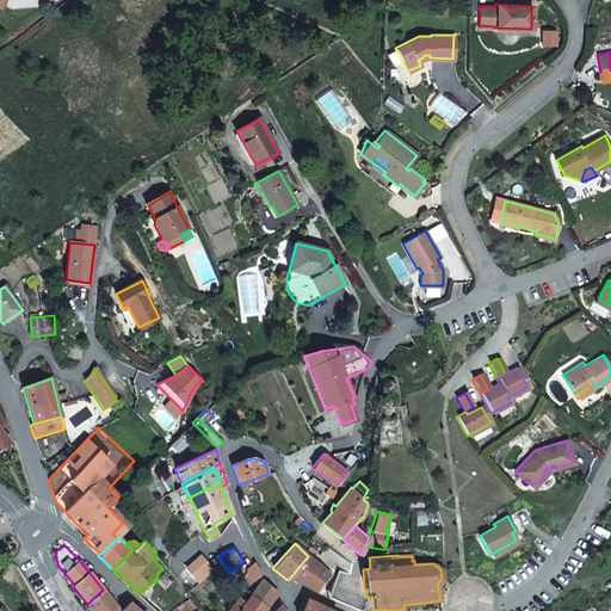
[(308,556),(290,578),(316,590),(329,574),(320,565),(319,563),(310,557),(308,556)]
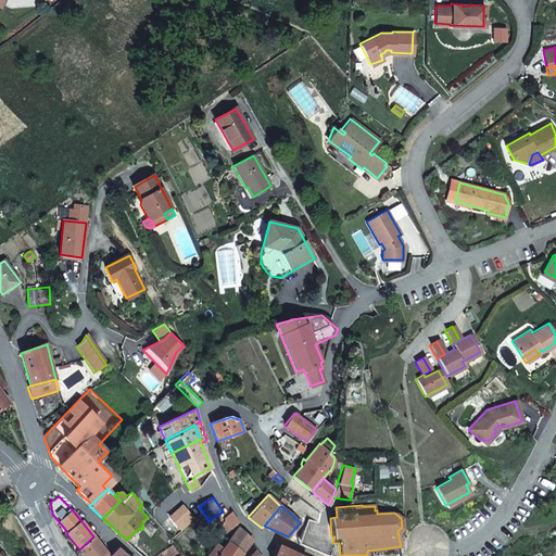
[(226,533),(236,523),(239,521),(232,512),(218,523),(226,533)]
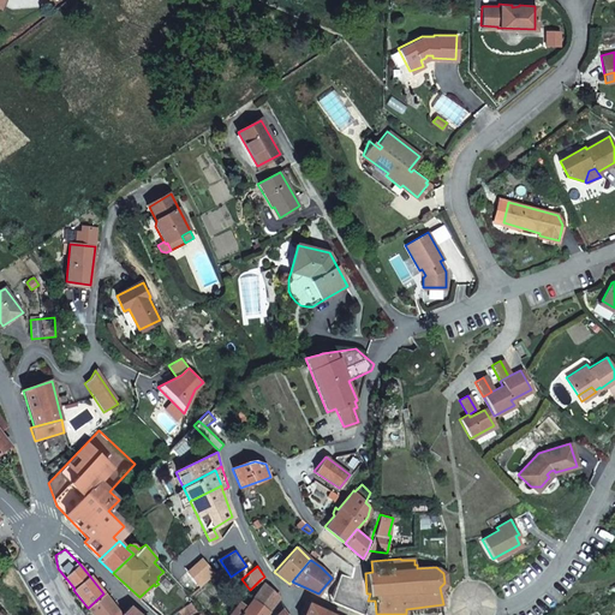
[(359,609),(359,613),(365,614),(368,601),(370,593),(366,593),(345,589),(350,577),(341,574),(332,597),(336,598),(335,603),(340,604),(359,609)]
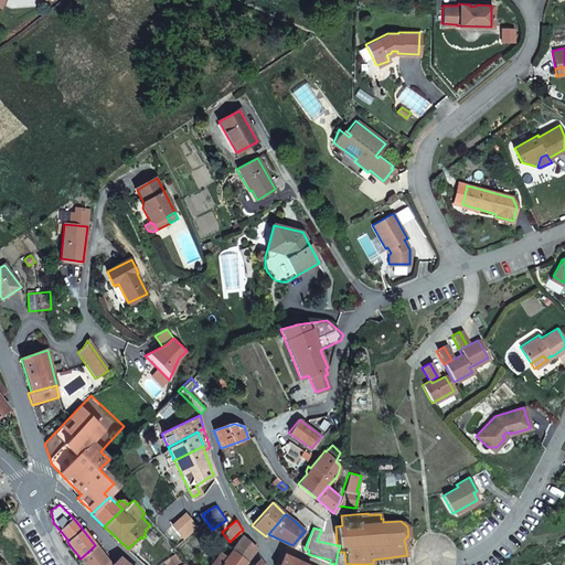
[(232,551),(246,562),(257,548),(243,536),(232,551)]
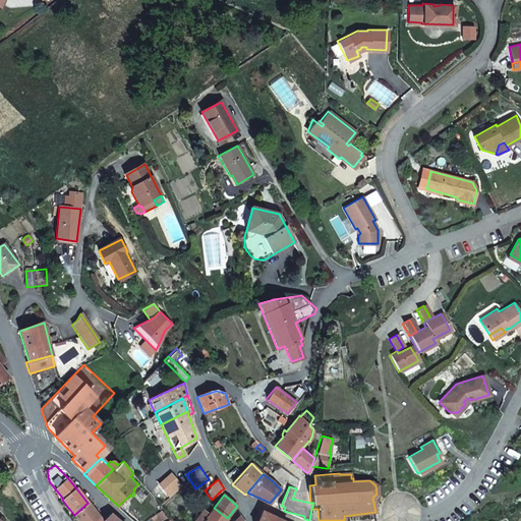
[(88,503),(74,515),(78,520),(94,520),(99,517),(88,503)]
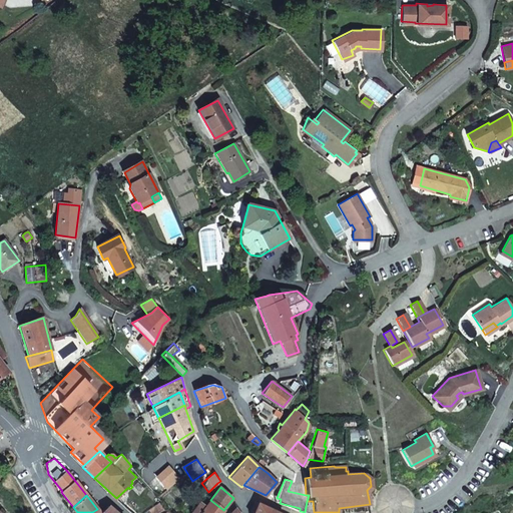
[(220,512),(223,510),(210,500),(205,507),(199,512),(220,512)]
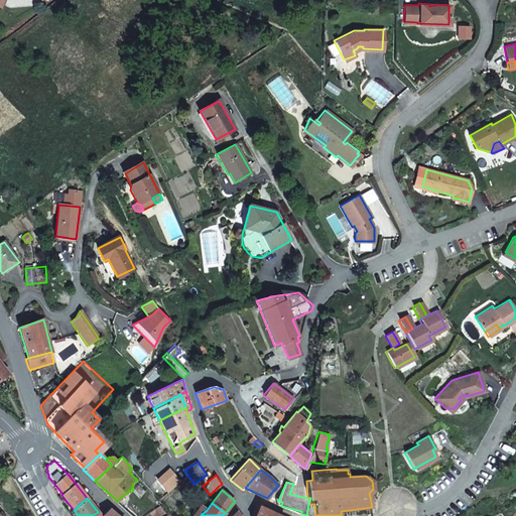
[(308,504),(306,515),(308,515),(315,515),(314,504),(308,504)]
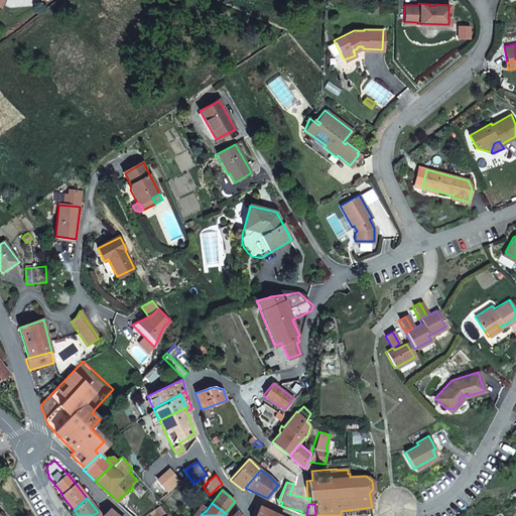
[(152,514),(153,515),(166,515),(169,514),(163,505),(152,514)]
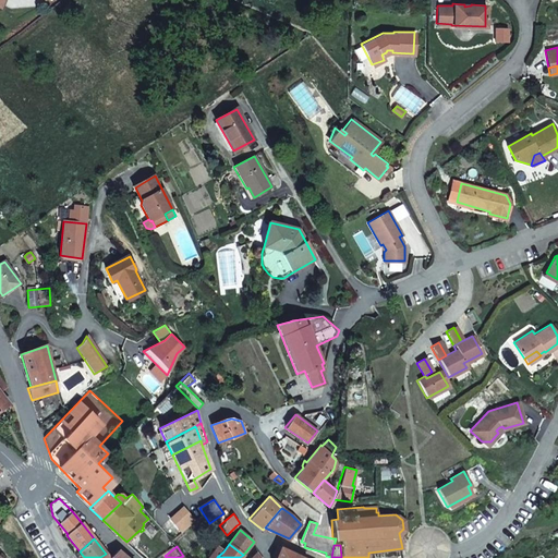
[(217,557),(223,552),(217,547),(208,557),(217,557)]
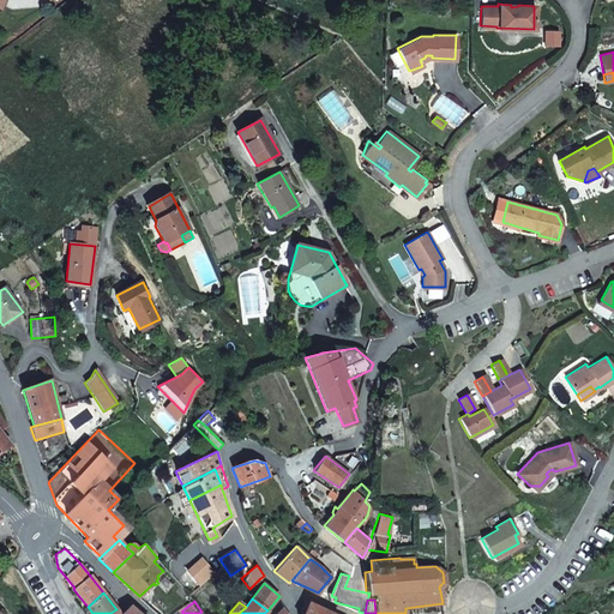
[(301,613),(319,613),(321,608),(308,602),(301,613)]
